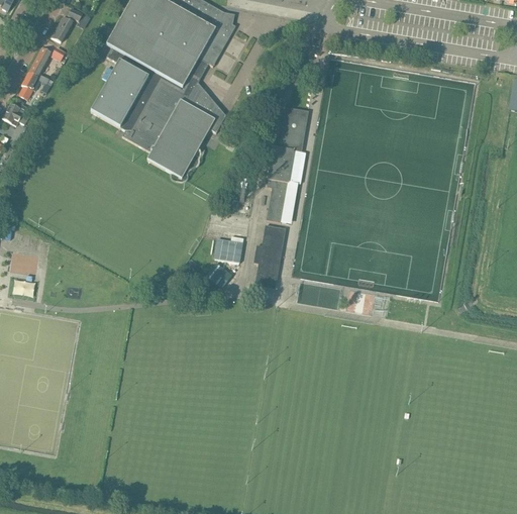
[(0,0),(0,6),(7,10),(12,0),(0,0)]
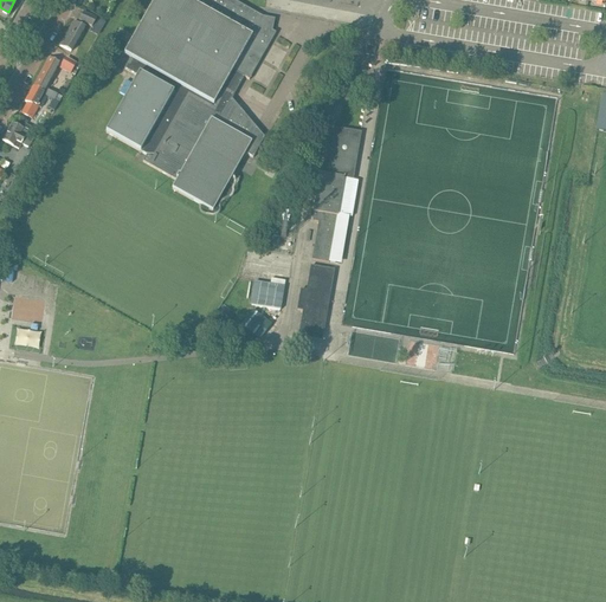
[(225,109),(232,97),(244,75),(249,77),(276,30),(272,28),(275,15),(263,14),(238,0),(153,0),(123,52),(130,56),(225,109)]
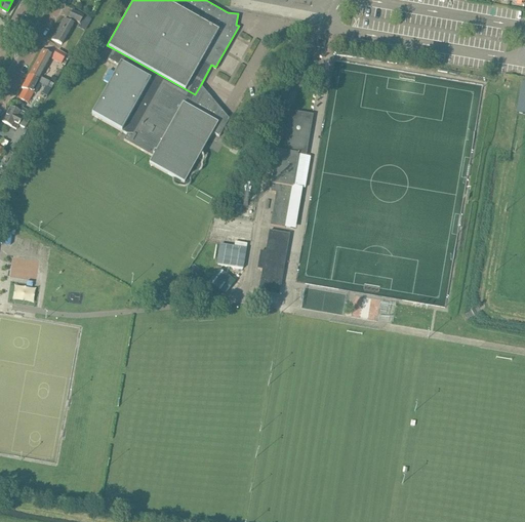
[(80,22),(83,14),(73,8),(69,15),(80,22)]
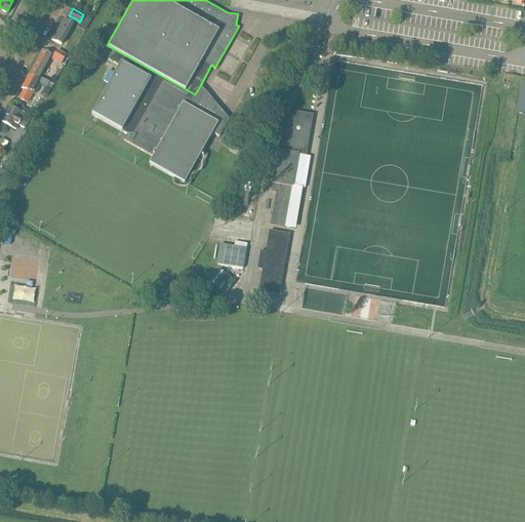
[(62,42),(74,22),(64,15),(51,37),(62,42)]
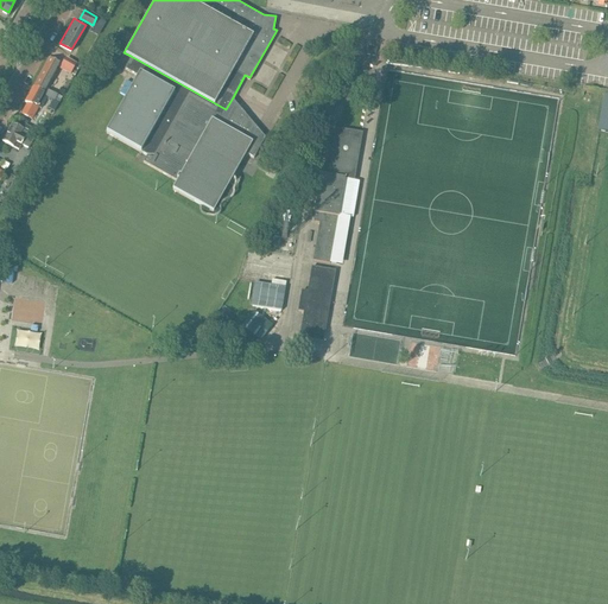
[(35,80),(33,83),(44,89),(46,86),(59,61),(49,55),(35,80)]
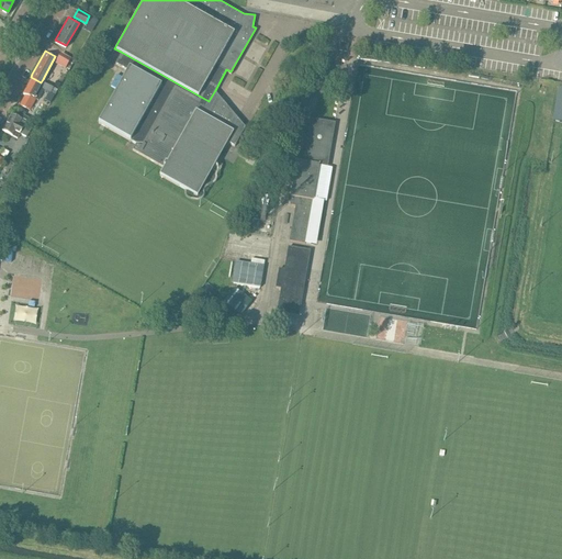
[(64,66),(66,63),(70,56),(62,51),(56,62),(64,66)]
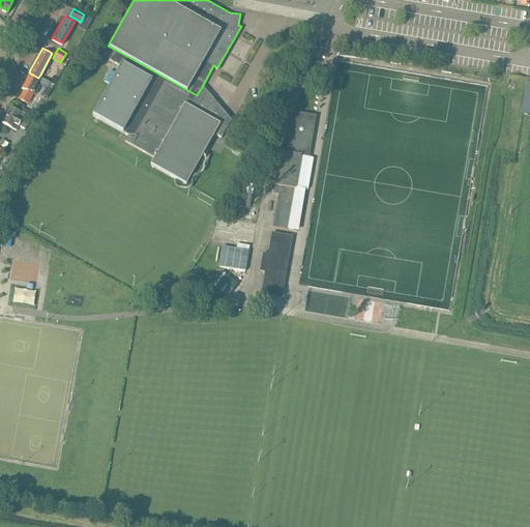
[(231,118),(203,85),(197,95),(114,49),(109,58),(120,64),(92,114),(122,130),(123,130),(127,134),(124,139),(154,155),(150,163),(186,183),(214,132),(223,138),(231,118)]
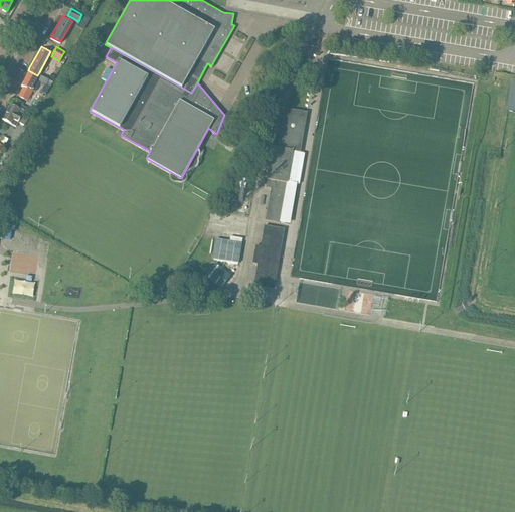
[(23,84),(18,93),(27,99),(32,90),(32,89),(34,90),(39,80),(39,79),(36,77),(37,75),(28,70),(21,83),(23,84)]
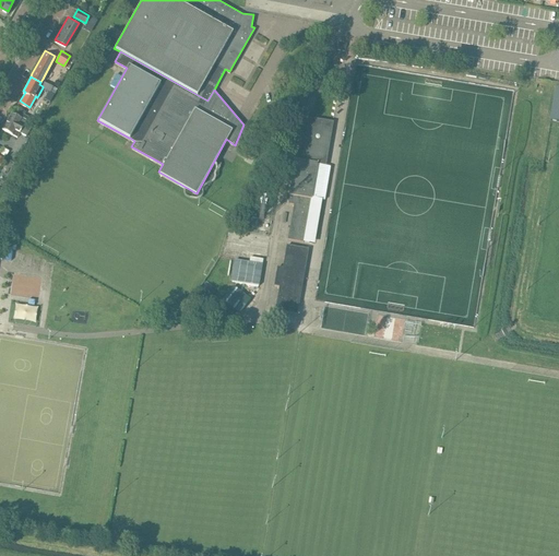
[(40,82),(39,84),(43,86),(49,91),(54,93),(57,87),(52,85),(52,84),(43,79),(40,82)]
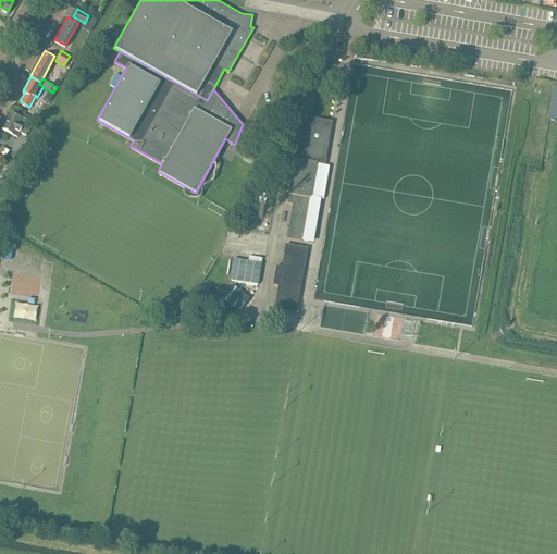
[(48,89),(44,96),(49,100),(53,93),(49,90),(48,89)]
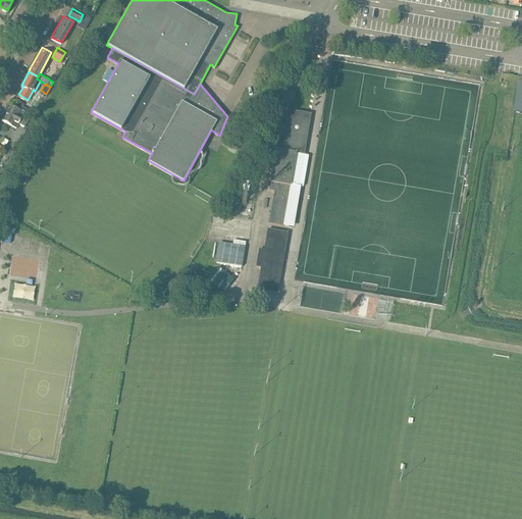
[(18,99),(15,104),(20,107),(23,102),(18,99)]
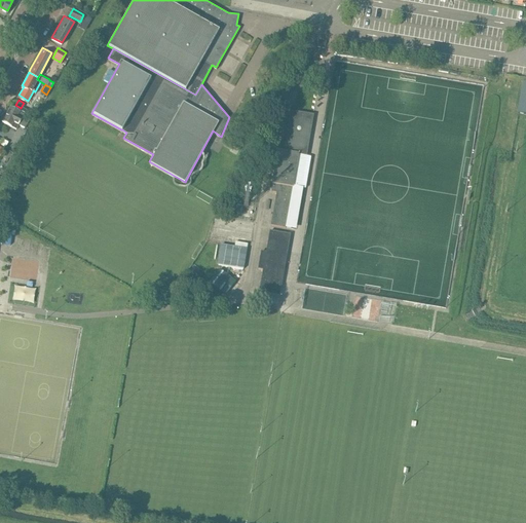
[(24,125),(30,115),(10,105),(2,119),(16,127),(19,122),(24,125)]
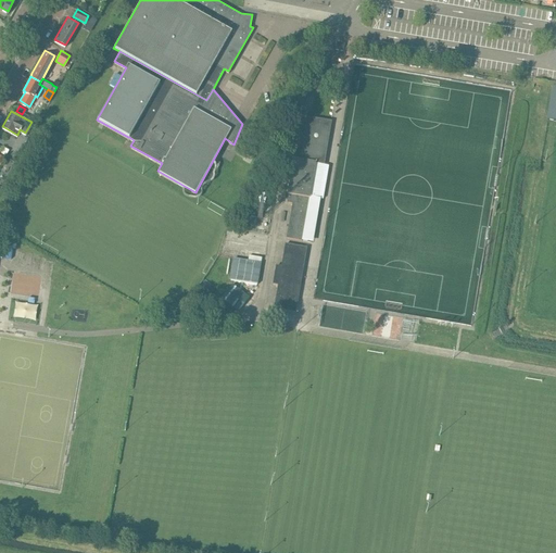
[(299,159),(315,161),(326,163),(332,120),(321,118),(323,117),(307,115),(300,158),(299,159)]
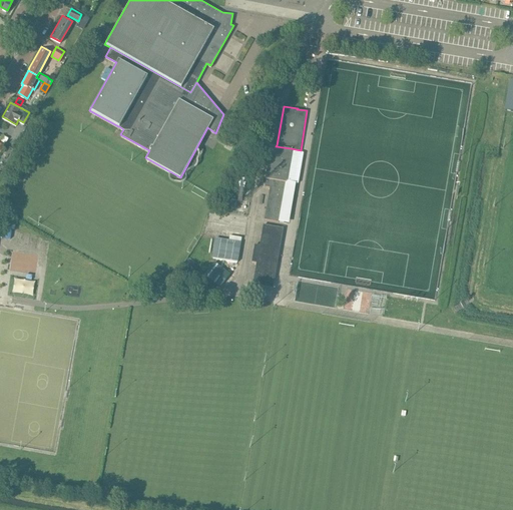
[(266,152),(264,164),(267,165),(268,165),(266,173),(266,176),(266,177),(265,184),(270,185),(264,217),(278,219),(285,180),(286,180),(287,173),(291,148),(276,146),(277,145),(271,144),(270,152),(269,152),(266,152)]
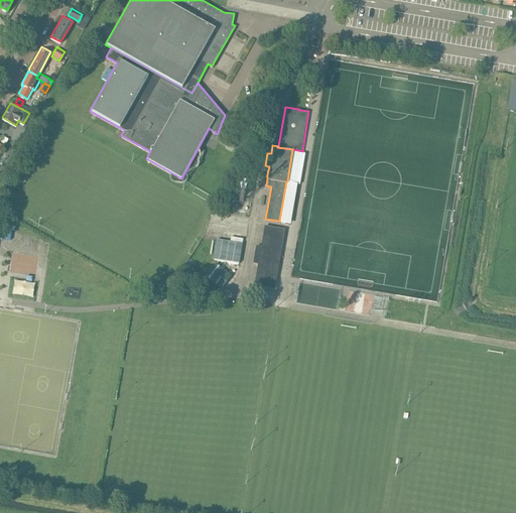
[(274,288),(285,228),(264,224),(260,245),(256,244),(252,262),(257,263),(253,284),(274,288)]
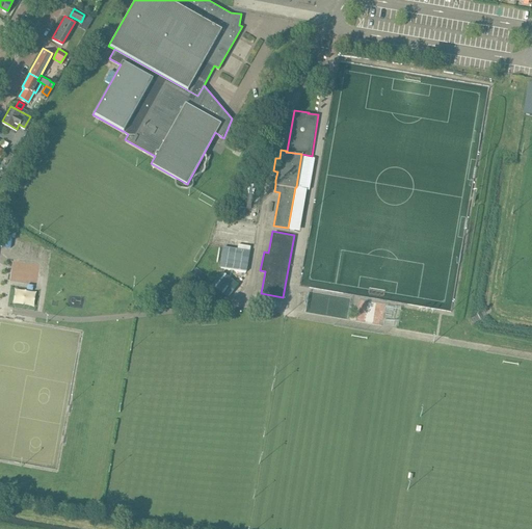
[(0,233),(0,234),(0,243),(10,245),(11,235),(1,233),(0,233)]
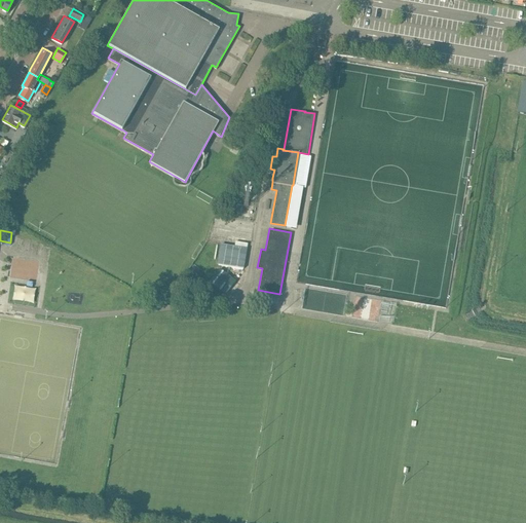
[(217,262),(243,266),(247,247),(220,241),(217,262)]
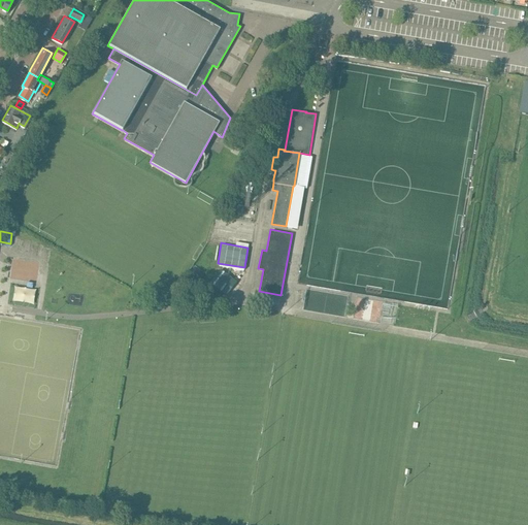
[(226,294),(236,281),(220,268),(209,282),(226,294)]
